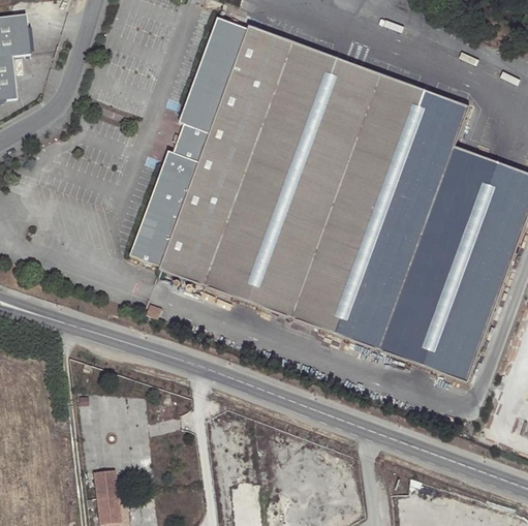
[(0,55),(10,54),(28,52),(24,12),(0,14),(0,55)]
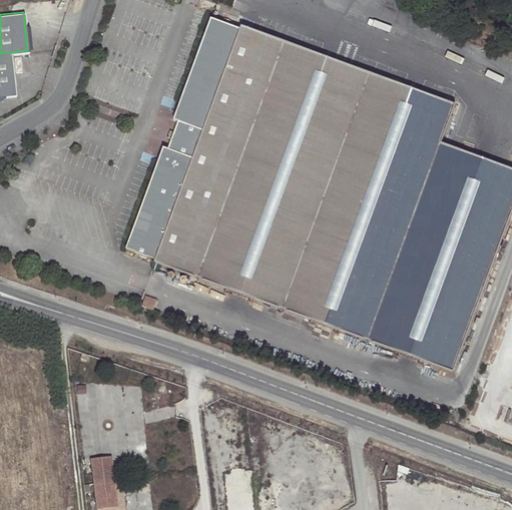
[(143,196),(125,244),(125,246),(154,258),(153,261),(185,272),(319,321),(453,370),(511,206),(511,166),(440,141),(455,102),(240,23),(239,27),(209,15),(143,196)]
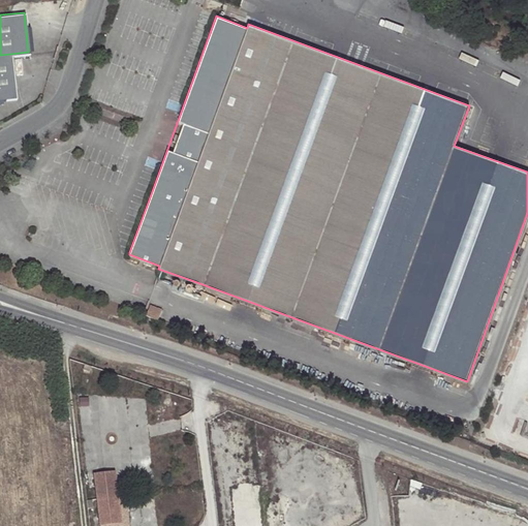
[(0,98),(16,96),(10,54),(0,55),(0,98)]
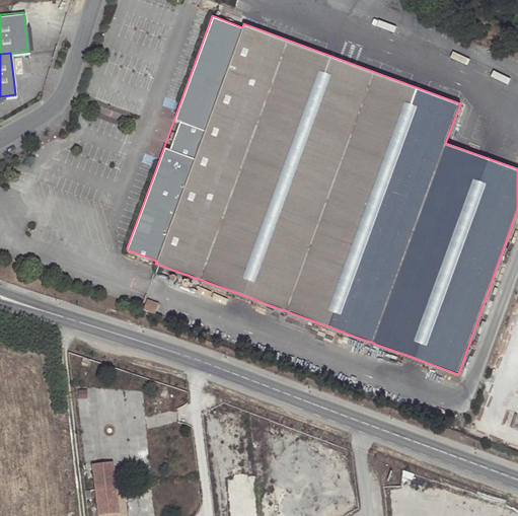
[(156,301),(146,297),(142,307),(154,312),(157,304),(156,301)]
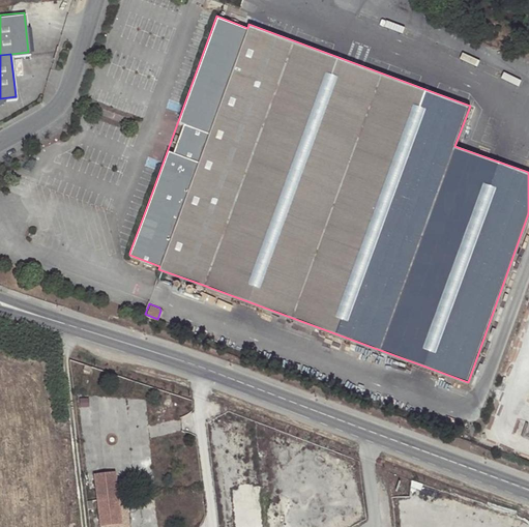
[(94,471),(100,523),(121,521),(115,469),(94,471)]
